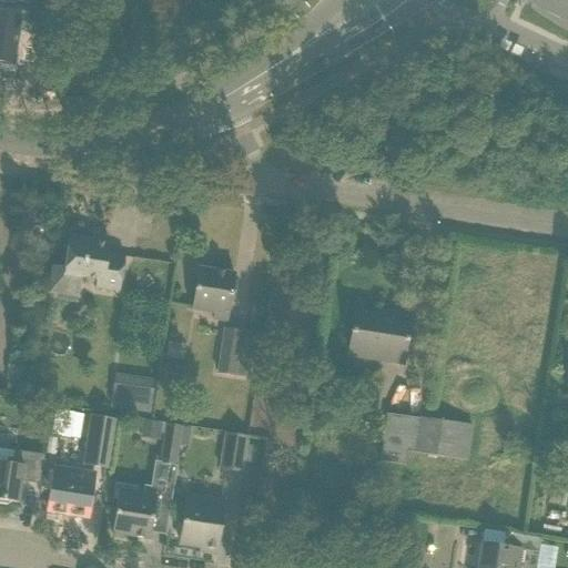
[(0,12),(0,62),(13,64),(19,31),(42,34),(47,3),(29,1),(26,17),(0,12)]
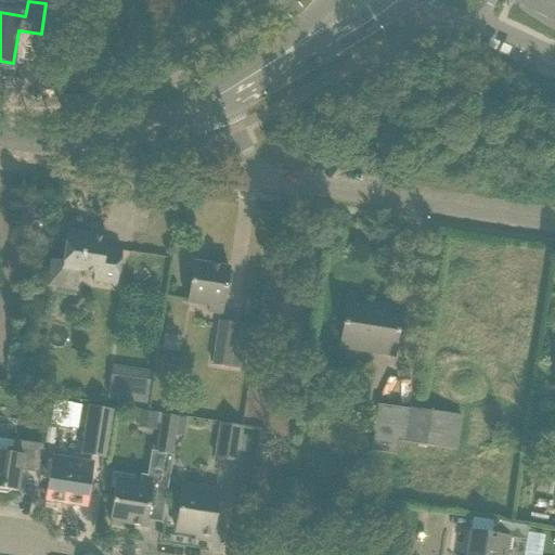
[(48,288),(76,293),(80,273),(93,275),(92,282),(116,285),(121,252),(105,248),(106,237),(67,232),(63,261),(51,260),(48,288)]
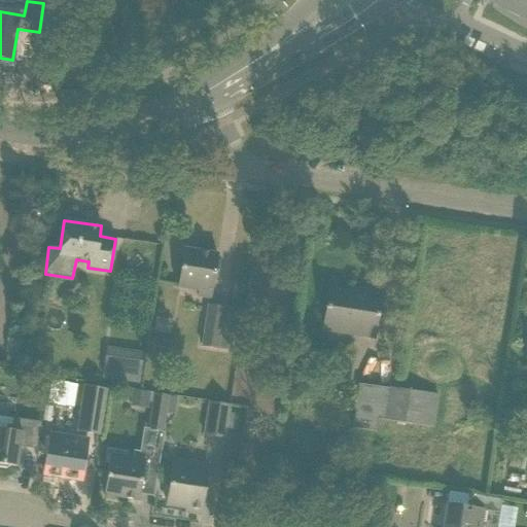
[(197,297),(210,300),(217,254),(183,249),(177,288),(197,291),(197,297)]
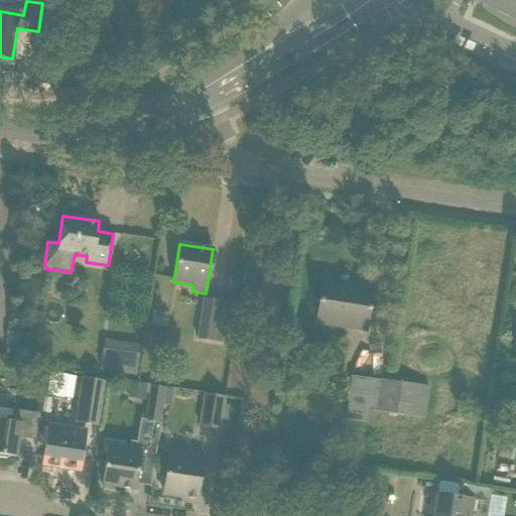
[(315,325),(366,332),(373,287),(355,284),(354,288),(321,283),(315,325)]
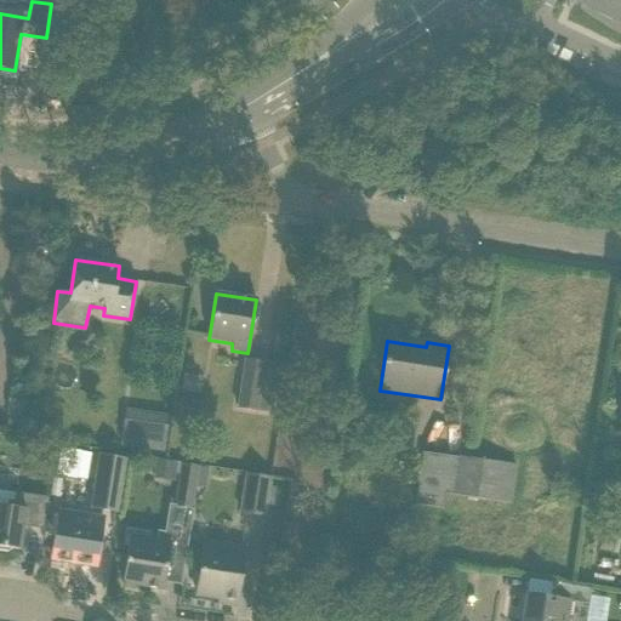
[(237,409),(257,412),(274,415),(281,363),(263,360),(263,364),(243,362),(237,409)]
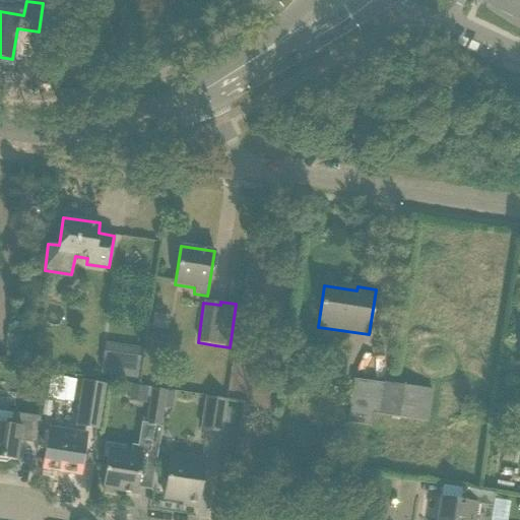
[(168,332),(169,314),(154,313),(152,330),(168,332)]
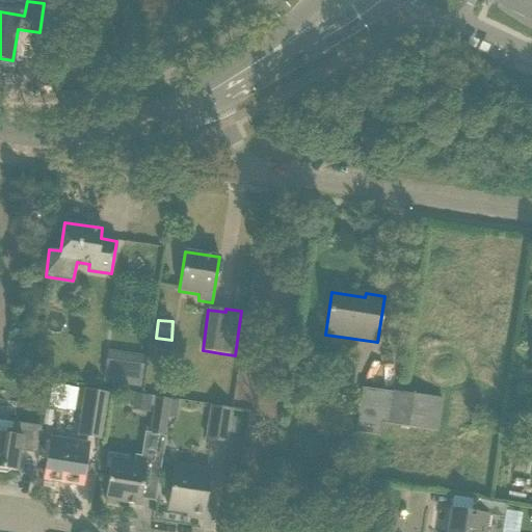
[(114,371),(112,384),(139,388),(140,374),(143,356),(107,351),(105,370),(114,371)]
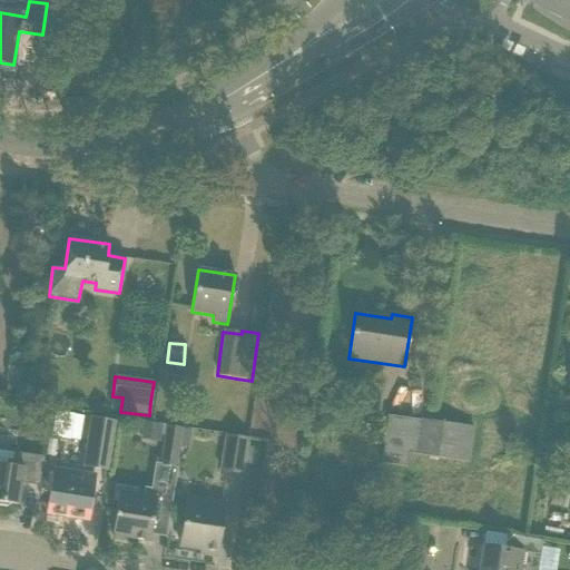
[(382,463),(408,467),(410,453),(469,463),(474,428),(421,420),(422,421),(389,415),(382,463)]
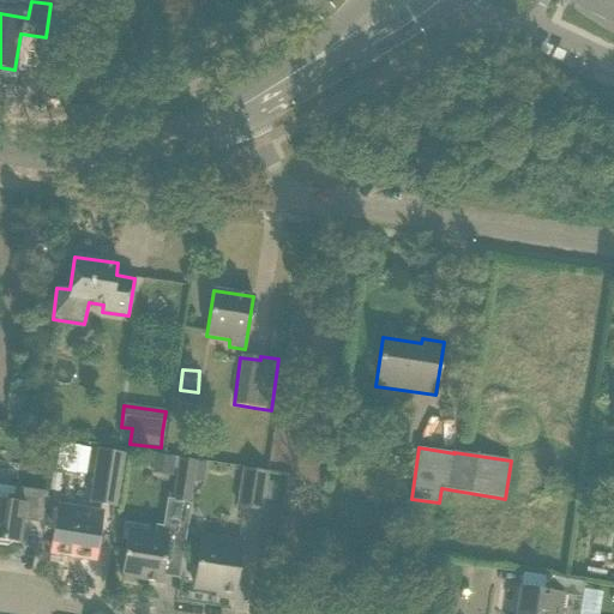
[(90,504),(116,509),(125,455),(98,451),(90,504)]
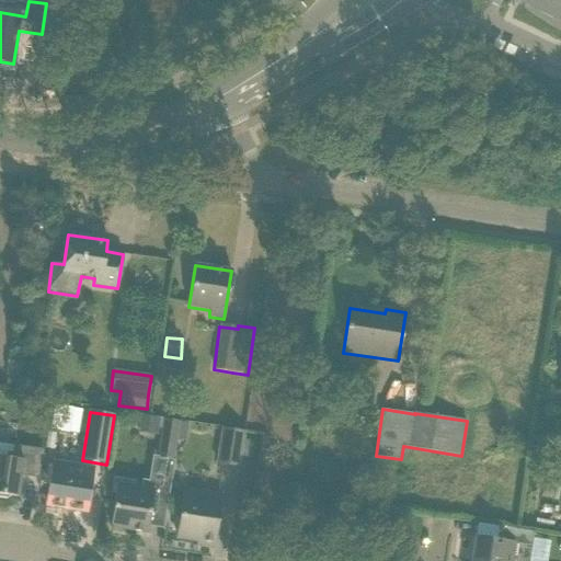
[(140,414),(137,432),(157,435),(160,418),(140,414)]
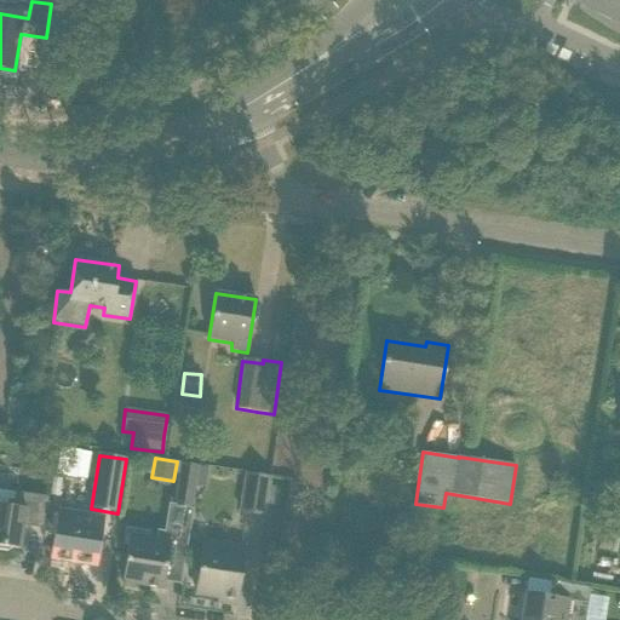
[(174,507),(191,510),(199,466),(181,464),(174,507)]
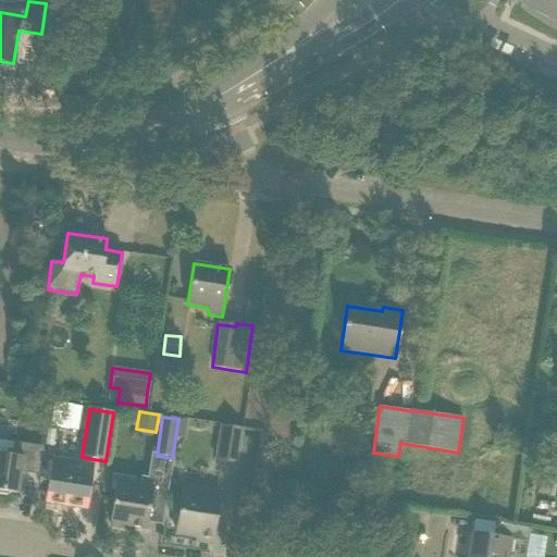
[(215,460),(237,463),(243,429),(221,425),(215,460)]
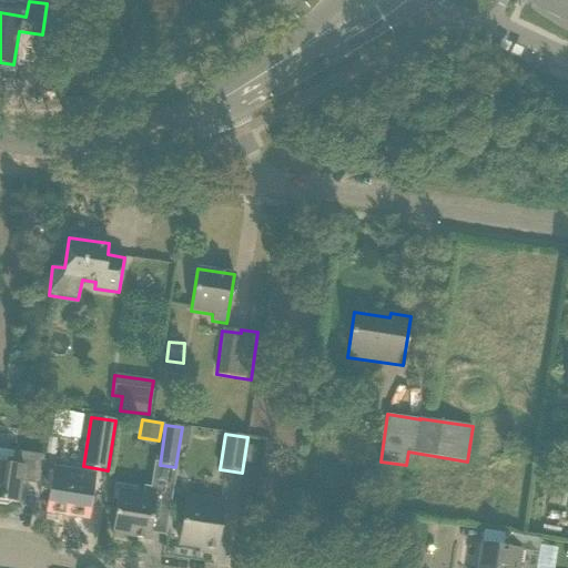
[(0,500),(17,504),(20,482),(39,485),(43,456),(0,448),(0,500)]
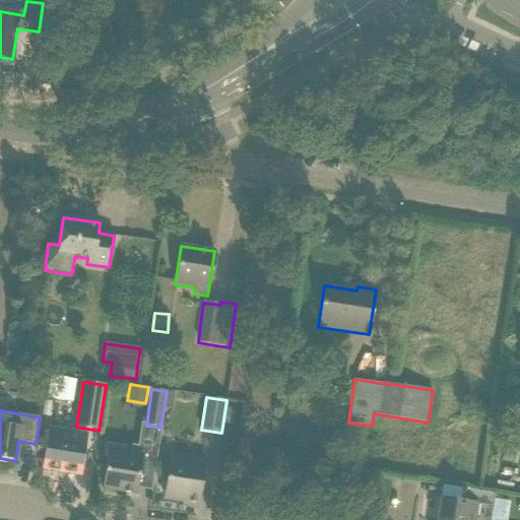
[(43,469),(79,475),(82,455),(86,435),(50,429),(43,469)]
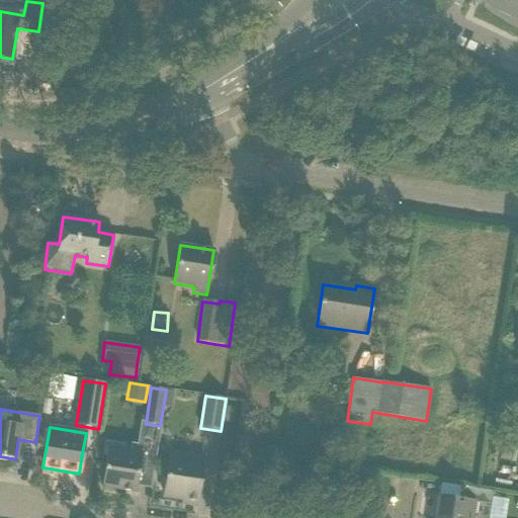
[(139,472),(142,452),(124,449),(124,444),(105,441),(102,455),(106,456),(104,467),(101,488),(136,493),(139,472)]
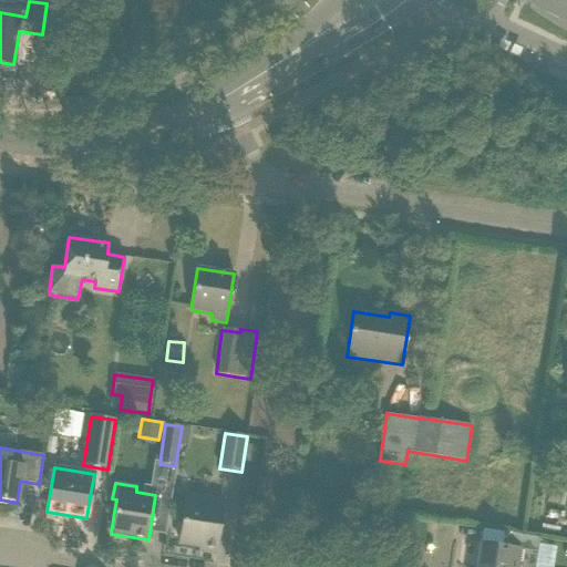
[(219,528),(224,502),(186,496),(182,524),(178,524),(176,536),(179,536),(178,544),(216,549),(219,528)]
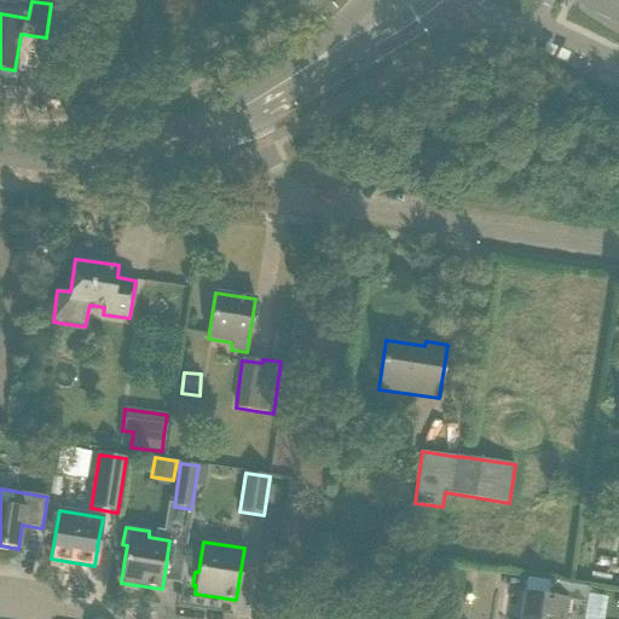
[(526,578),(519,618),(583,618),(589,588),(574,585),(526,578)]
